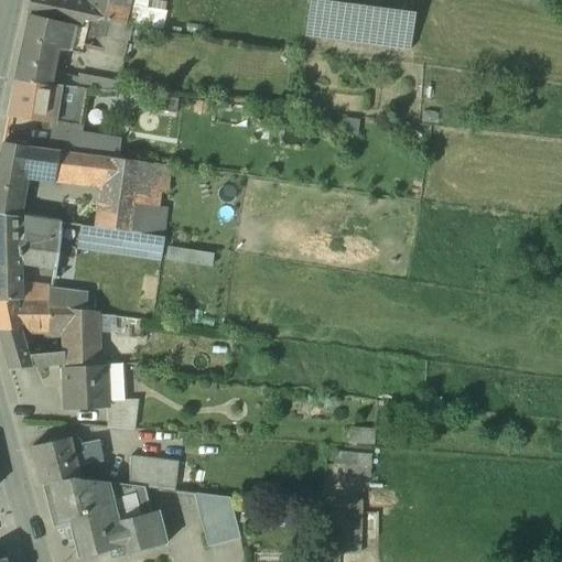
[(88,2),(76,0),(33,0),(31,13),(72,23),(84,25),(85,17),(88,2)]
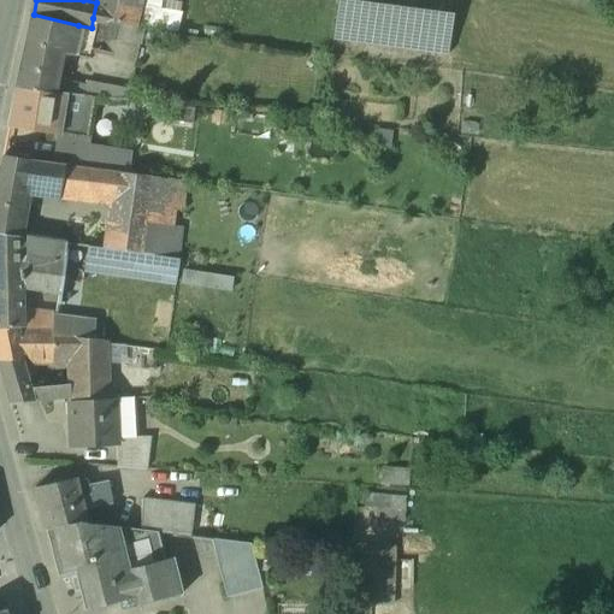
[(96,0),(96,3),(93,18),(101,19),(135,25),(140,0),(96,0)]
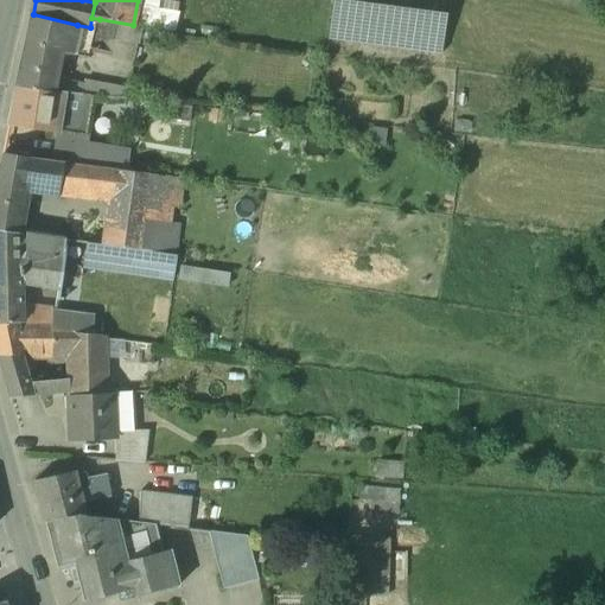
[(335,0),(330,37),(443,52),(449,13),(352,0),(335,0)]
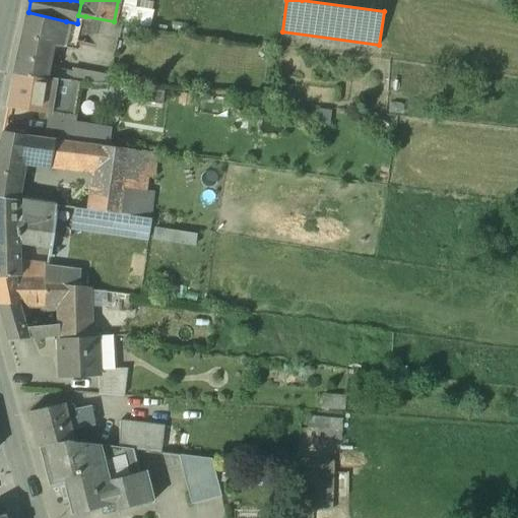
[(66,21),(28,12),(23,37),(55,44),(61,45),(66,21)]
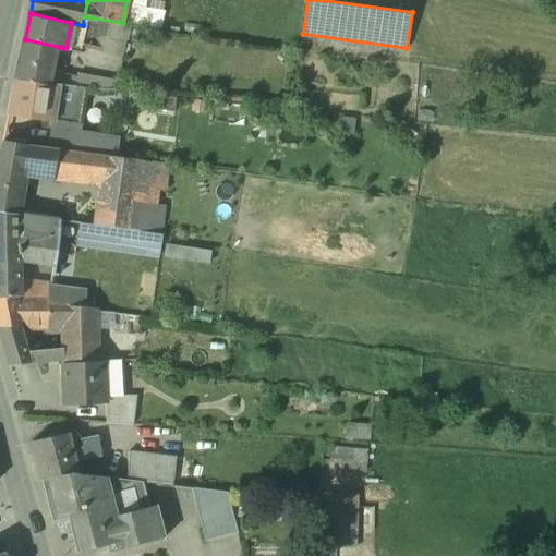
[(122,23),(92,17),(88,31),(128,38),(131,25),(122,23)]
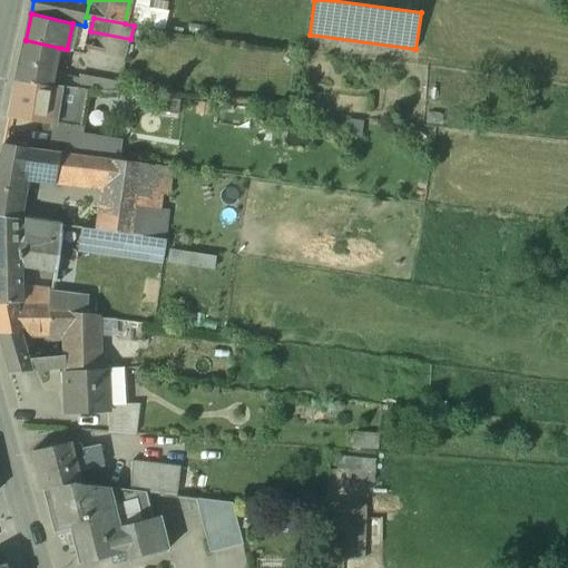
[(60,48),(26,40),(17,80),(51,86),(52,86),(60,48)]
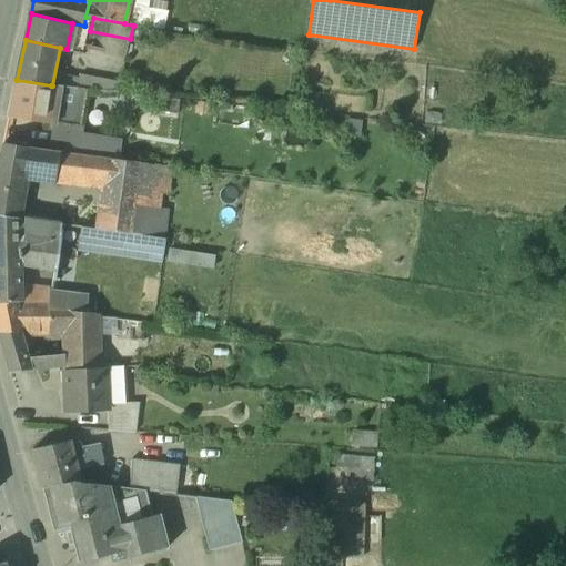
[(51,86),(17,80),(7,132),(28,135),(32,104),(57,109),(60,86),(52,86),(51,86)]
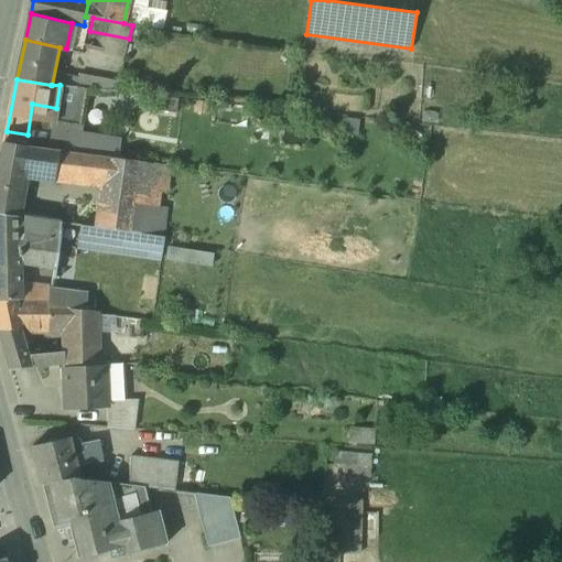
[(76,87),(60,85),(56,108),(80,110),(84,88),(76,87)]
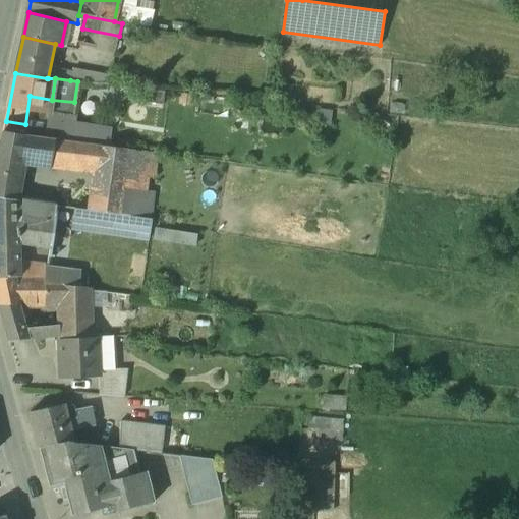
[(165,91),(147,90),(145,116),(163,117),(165,91)]
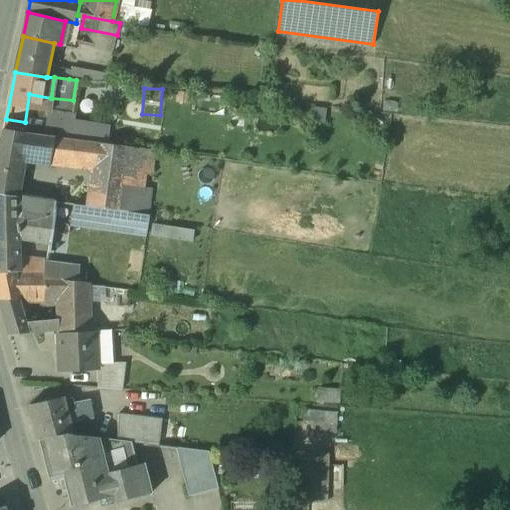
[(25,122),(6,119),(4,127),(25,130),(25,131),(39,133),(40,124),(25,122)]
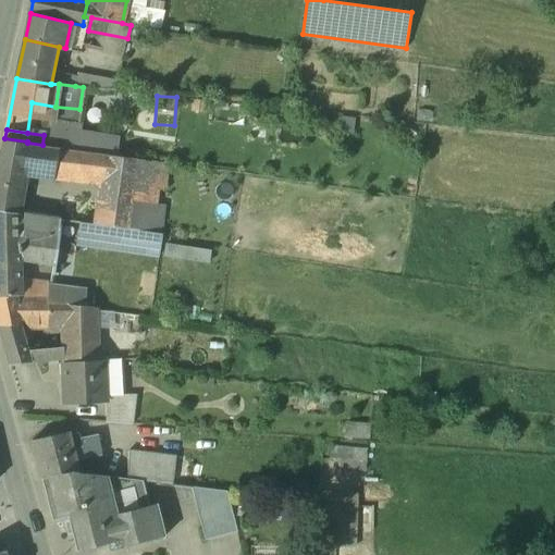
[(27,142),(4,138),(0,164),(0,198),(17,202),(23,168),(54,172),(59,147),(27,143),(27,142)]
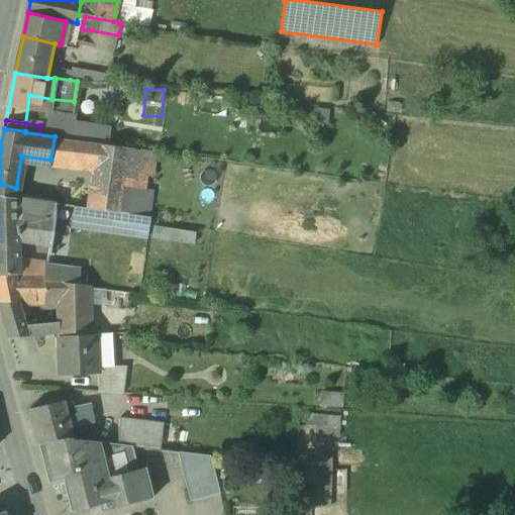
[(100,142),(55,136),(50,160),(50,161),(97,167),(100,142)]
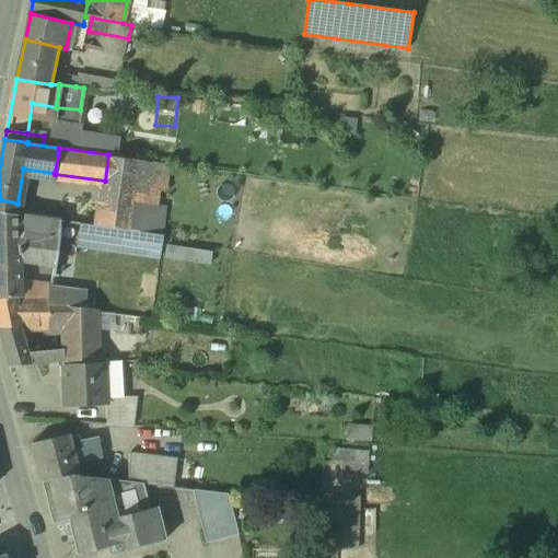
[(140,159),(108,154),(105,181),(100,224),(131,229),(140,159)]
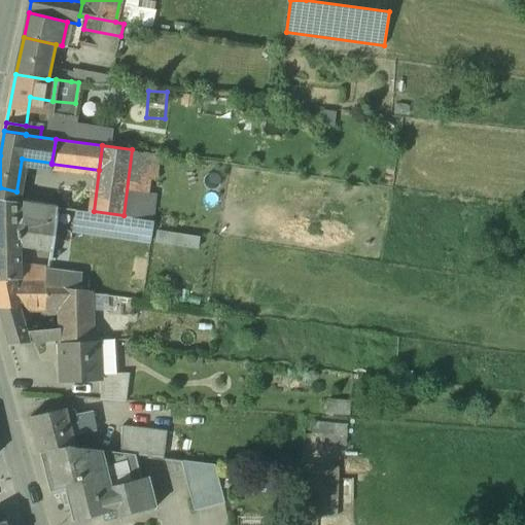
[(132,149),(124,215),(154,220),(163,154),(132,149)]
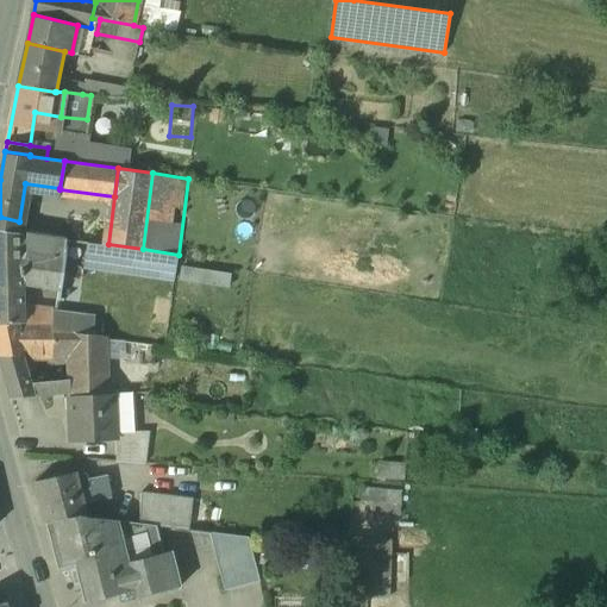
[(19,221),(0,217),(0,229),(17,232),(17,230),(66,237),(68,224),(31,218),(19,221)]
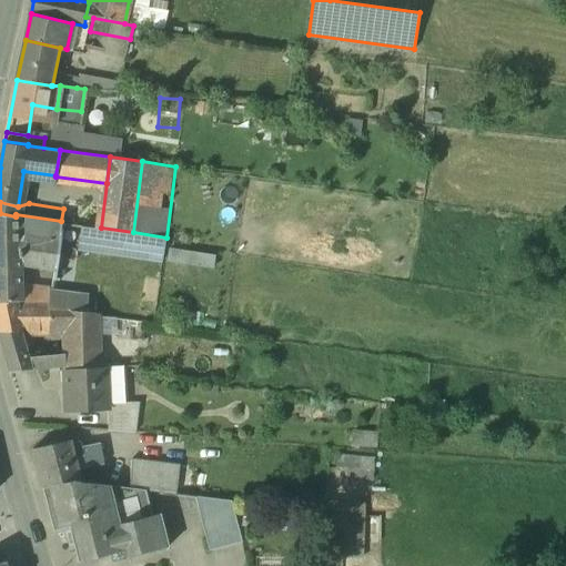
[(16,216),(0,213),(0,285),(21,285),(21,263),(54,270),(61,222),(61,221),(16,214),(16,216)]
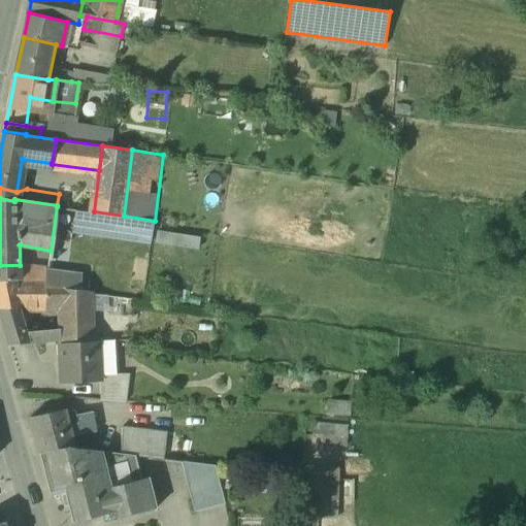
[(124,216),(94,211),(91,235),(151,244),(155,221),(124,216)]
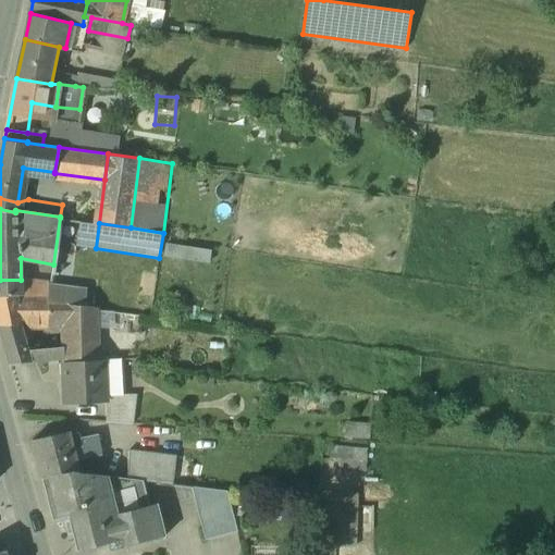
[(167,255),(214,261),(217,249),(169,243),(167,255)]
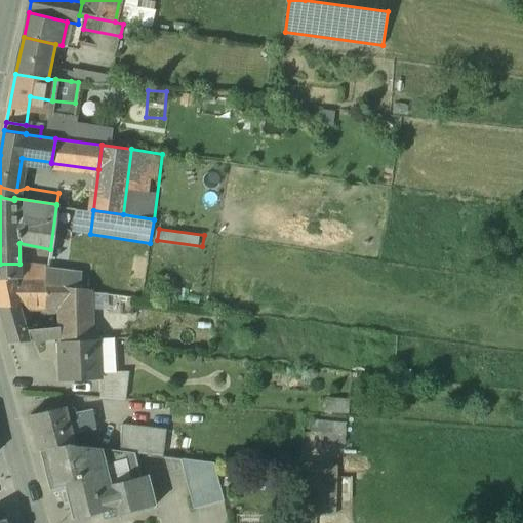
[(19,264),(0,264),(0,278),(16,278),(17,279),(21,279),(19,267),(19,264)]
